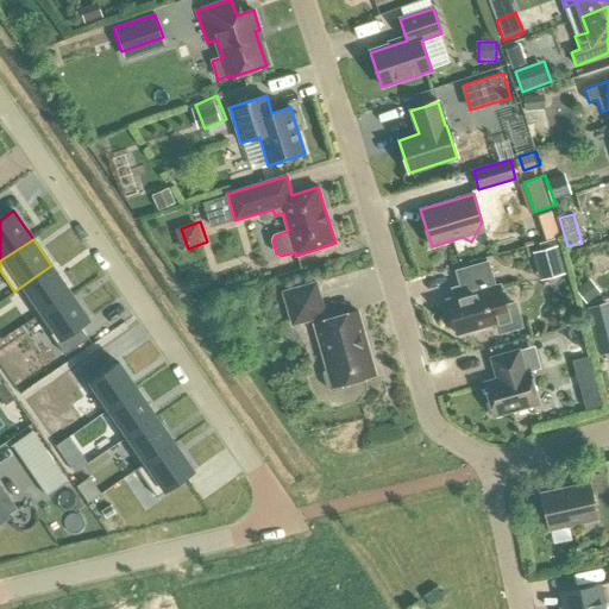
[(532,252),(539,281),(564,275),(557,246),(532,252)]
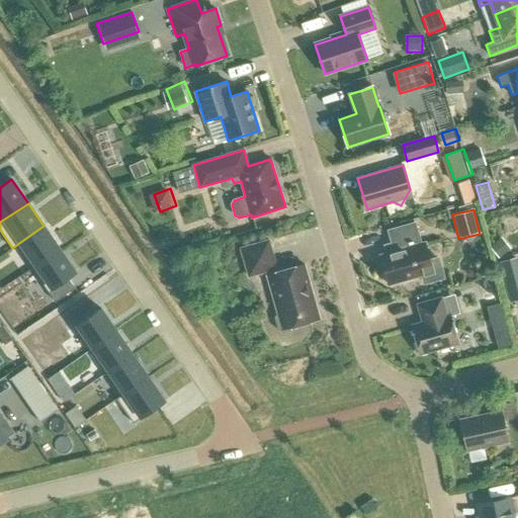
[(393,244),(385,246),(387,254),(380,256),(389,284),(422,275),(424,283),(443,278),(438,258),(430,260),(425,243),(420,244),(415,224),(389,231),(393,244)]
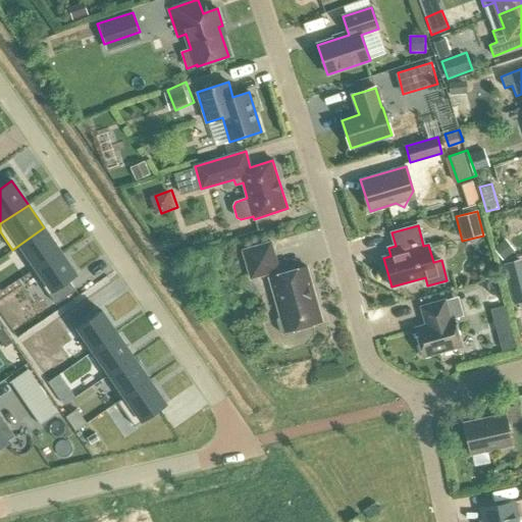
[(32,270),(60,251),(44,227),(12,250),(12,251),(16,248),(32,270)]
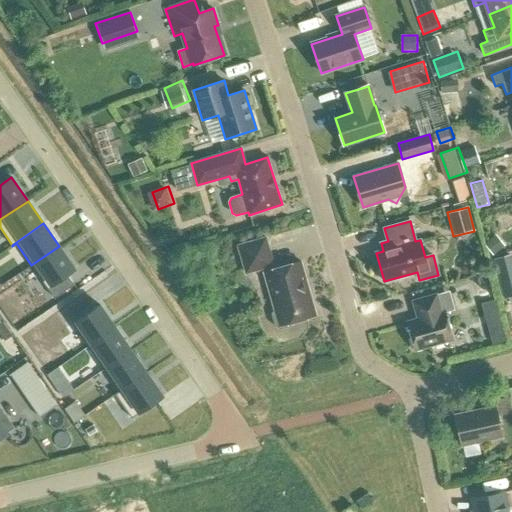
[(496,236),(485,246),(493,256),(505,246),(496,236)]
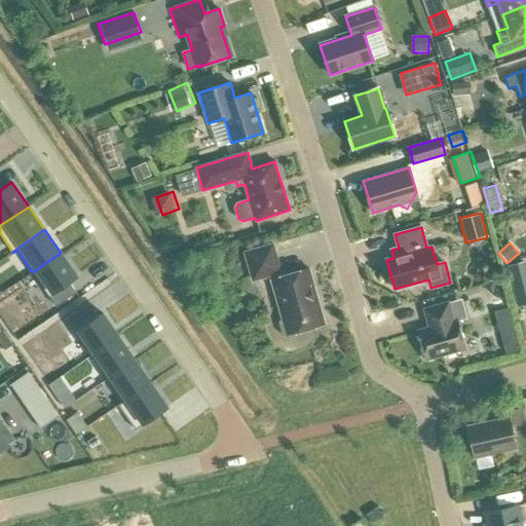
[(253,280),(272,275),(274,279),(271,279),(282,317),(278,323),(283,335),(288,338),(300,335),(303,330),(325,324),(309,269),(280,277),(279,273),(282,272),(273,245),(245,253),(253,280)]
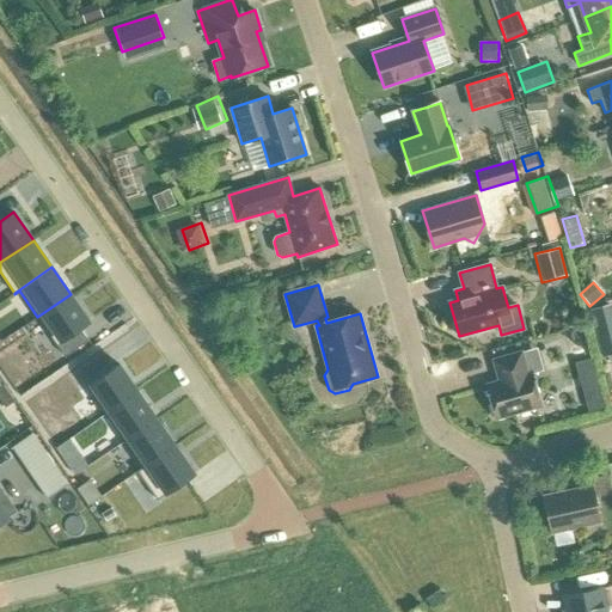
[(71,294),(37,317),(65,356),(89,340),(80,329),(90,322),(71,294)]
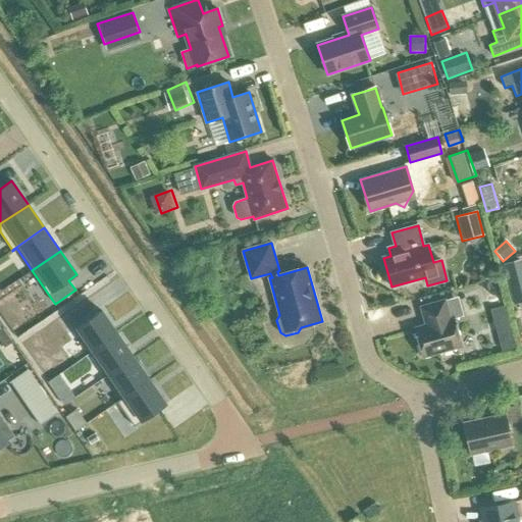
[(521,259),(503,264),(509,284),(521,280),(521,259)]
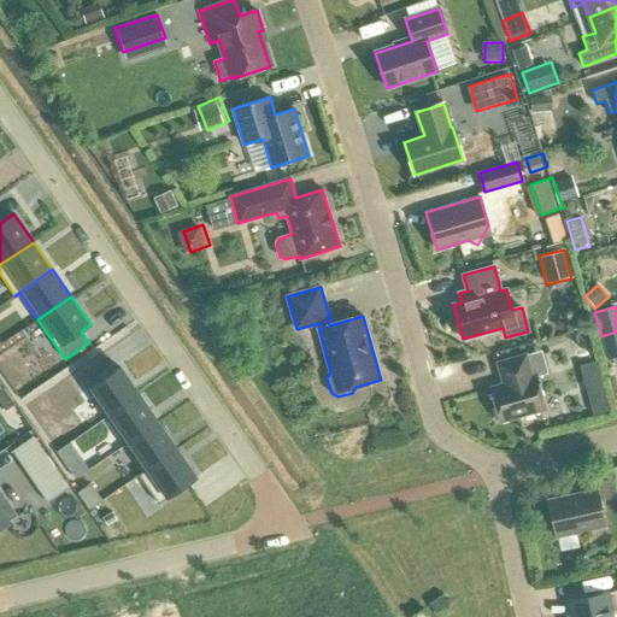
[(536,410),(545,407),(536,377),(532,378),(526,356),(498,363),(504,386),(492,389),(500,421),(522,415),(524,416),(534,413),(536,410)]
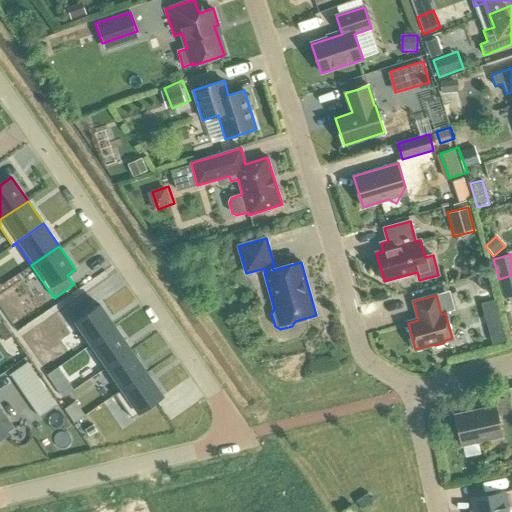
[(488,299),(494,342),(508,340),(502,297),(488,299)]
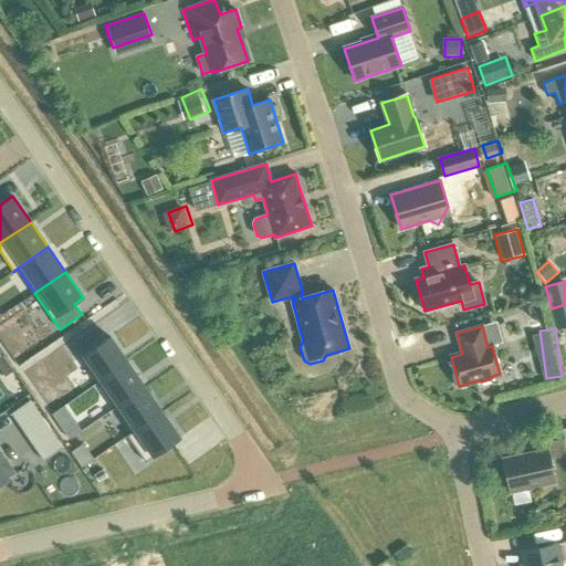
[(97,384),(127,363),(109,337),(80,357),(97,384)]
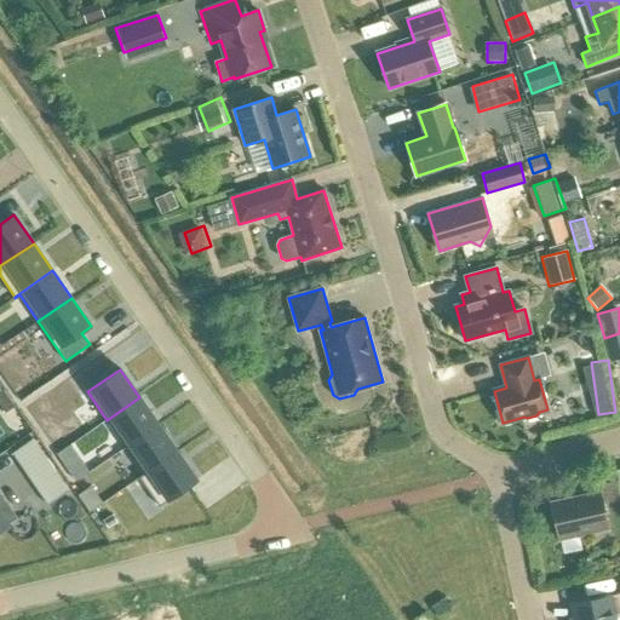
[(4,391),(0,392),(0,405),(6,413),(15,407),(4,391)]
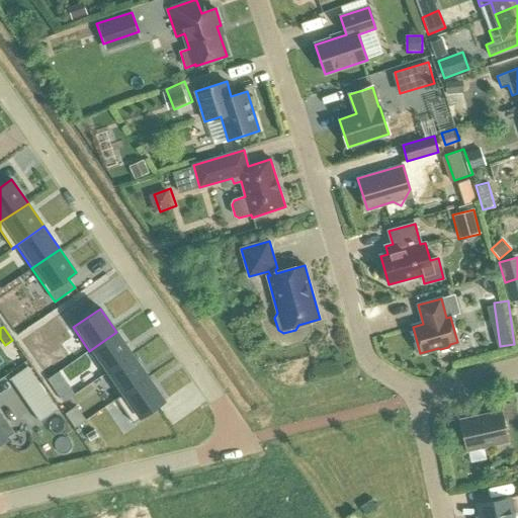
[(105,373),(133,355),(116,332),(89,351),(105,373)]
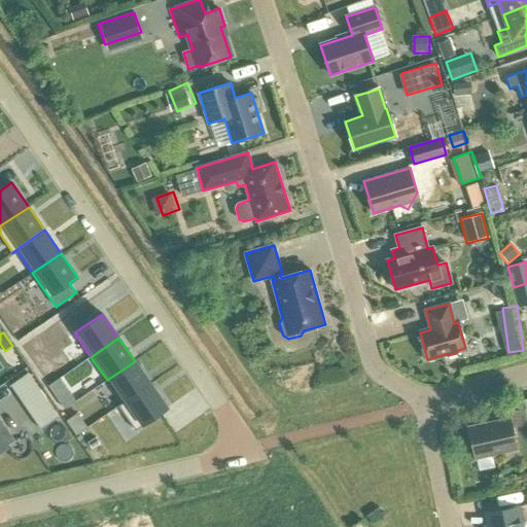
[(118,407),(151,384),(135,361),(107,380),(123,402),(118,406),(118,407)]
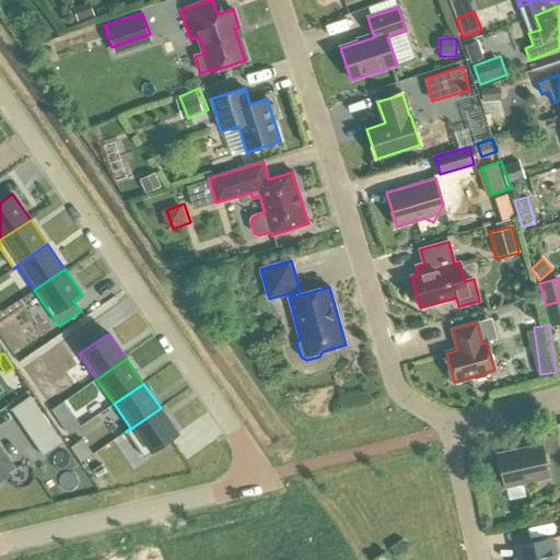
[(30,396),(10,409),(43,457),(62,444),(30,396)]
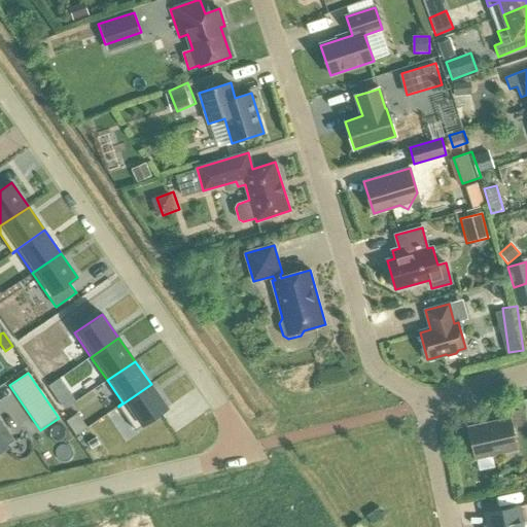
[(151,384),(118,407),(135,430),(168,408),(151,384)]
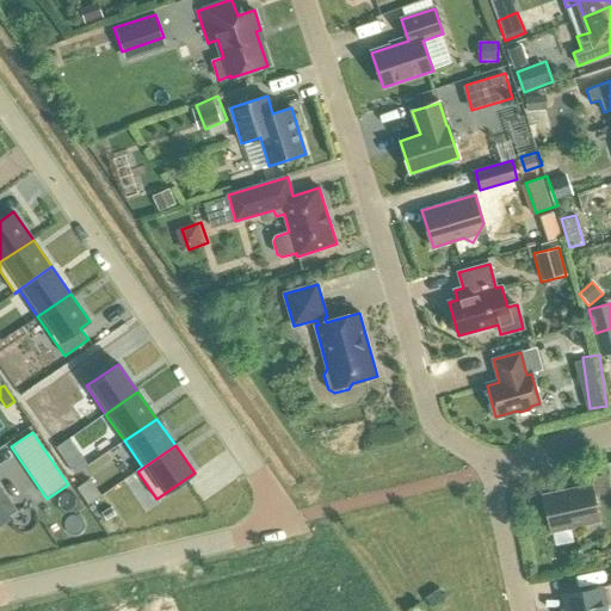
[(68,464),(74,473),(87,464),(81,455),(68,464)]
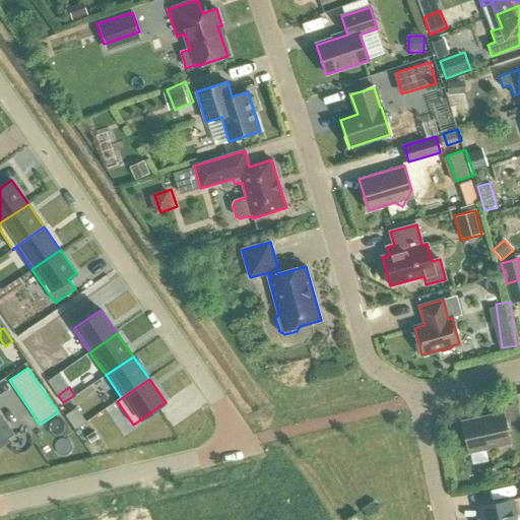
[(462,421),(463,426),(461,429),(463,436),(465,437),(469,453),(510,444),(505,423),(519,418),(519,417),(515,395),(499,398),(503,412),(462,421)]
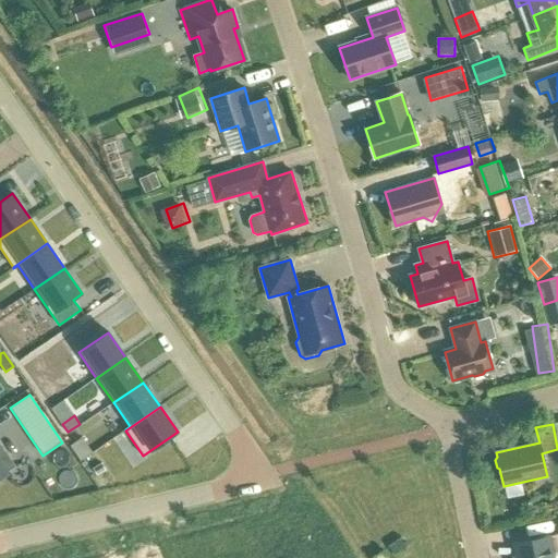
[(71,445),(81,460),(93,452),(82,437),(71,445)]
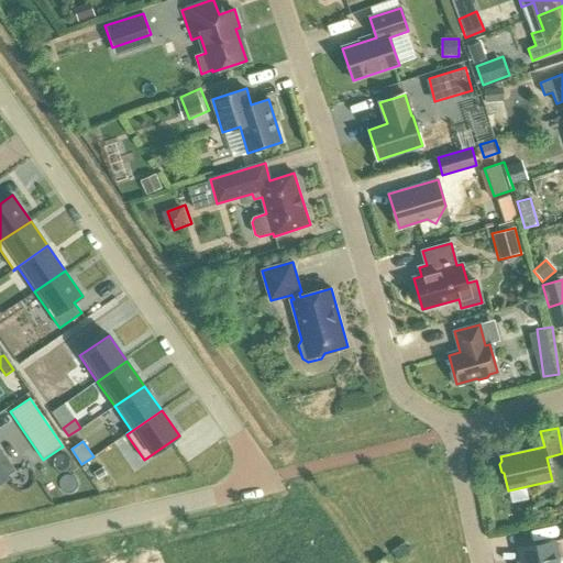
[(0,482),(9,477),(8,476),(17,470),(0,446),(0,482)]
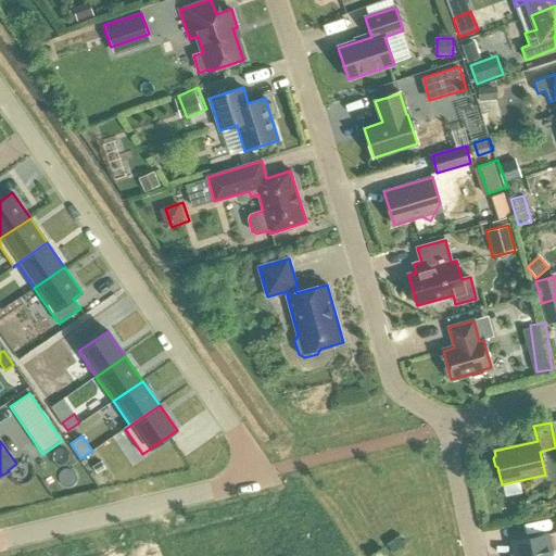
[(553,555),(553,554),(551,553),(546,534),(513,542),(515,555),(553,555)]
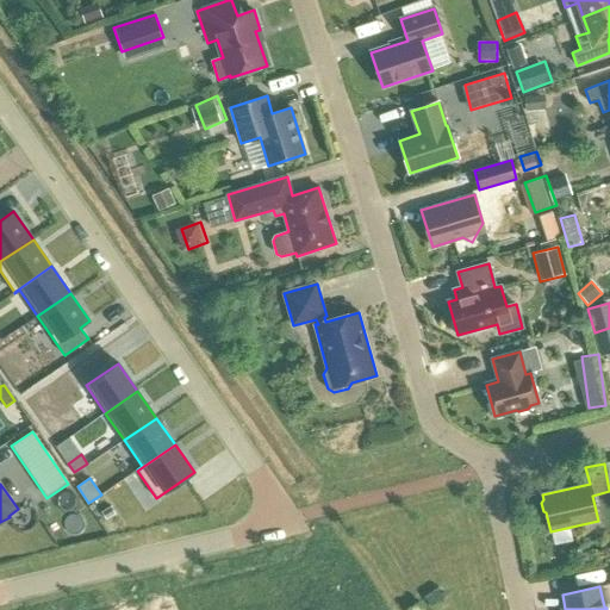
[(431,607),(443,597),(439,589),(425,598),(431,607)]
